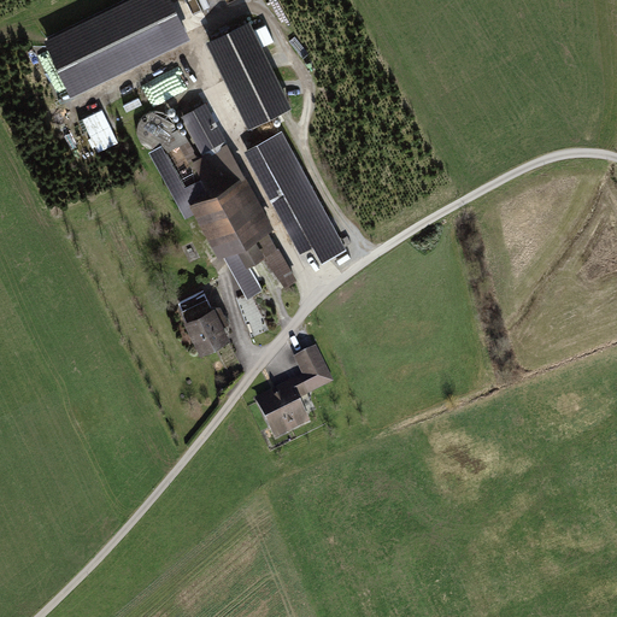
[(68,93),(192,43),(182,19),(229,0),(118,0),(42,30),(68,93)]
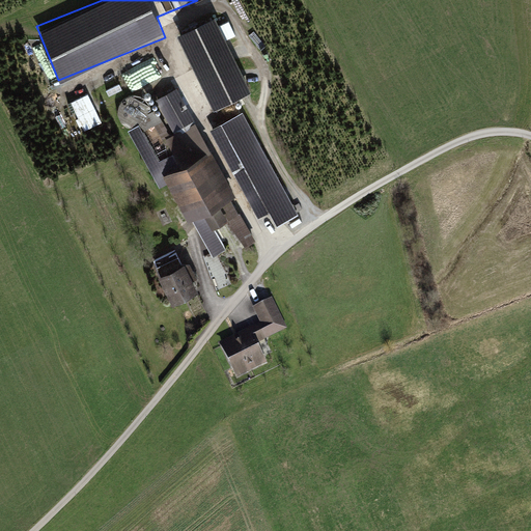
[(217,19),(179,36),(215,110),(252,92),(217,19)]
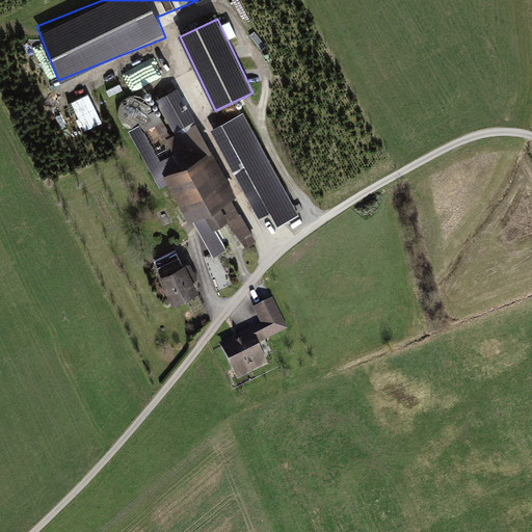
[(179,88),(158,99),(177,134),(166,139),(170,148),(158,154),(167,171),(210,149),(179,88)]
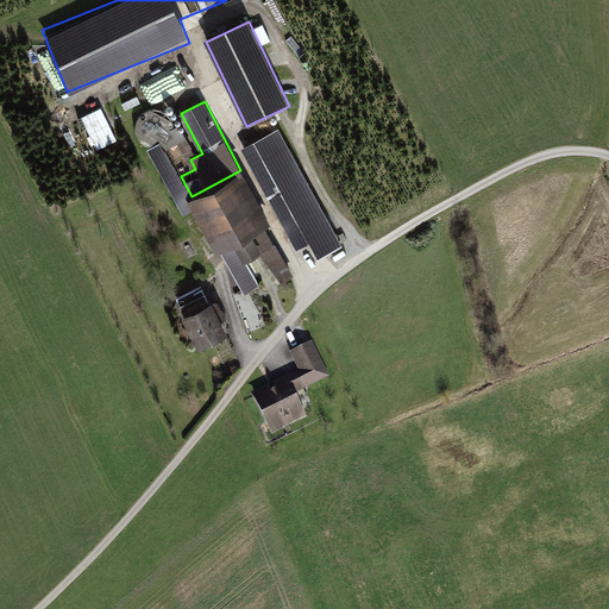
[(80,119),(96,150),(119,139),(101,107),(80,119)]
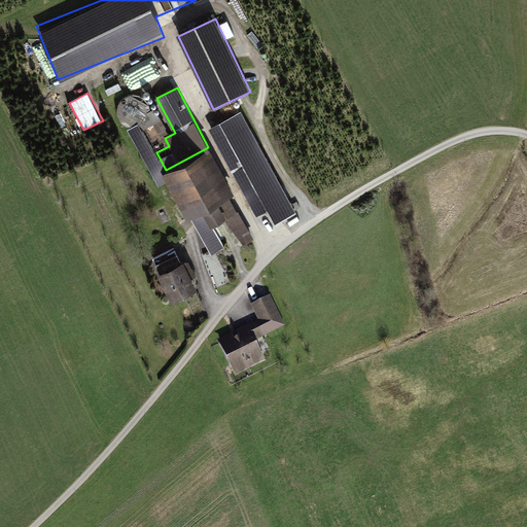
[(115,110),(134,128),(149,110),(131,94),(115,110)]
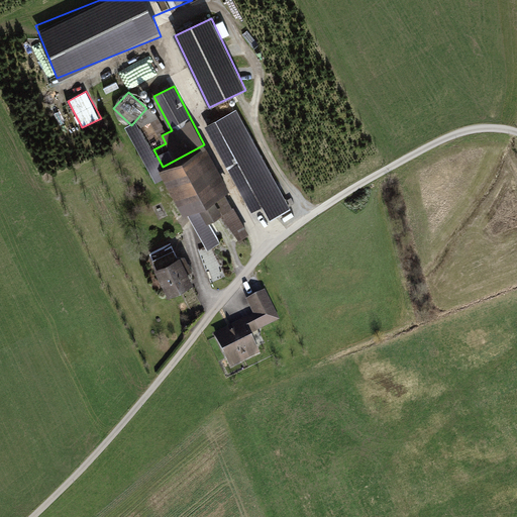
[(237,112),(206,129),(227,170),(239,164),(270,219),(289,209),(237,112)]
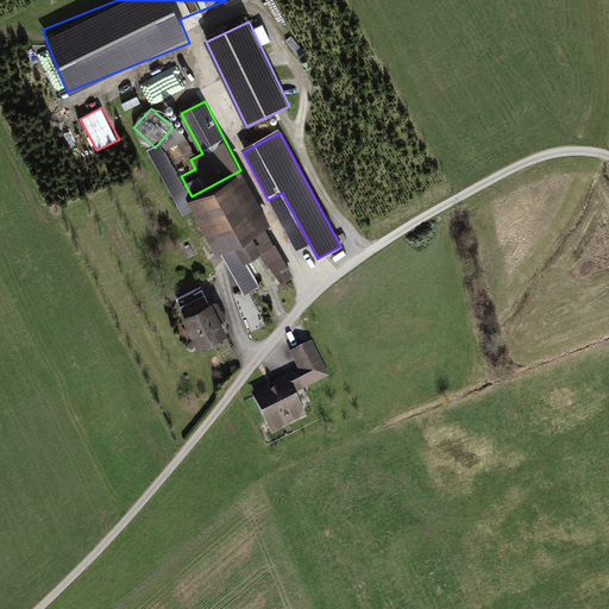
[(176,177),(190,170),(179,143),(164,150),(176,177)]
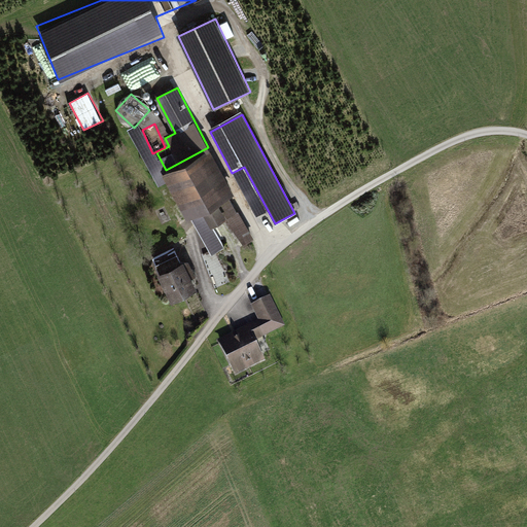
[(211,151),(165,174),(187,221),(206,213),(212,225),(227,217),(221,205),(234,199),(211,151)]
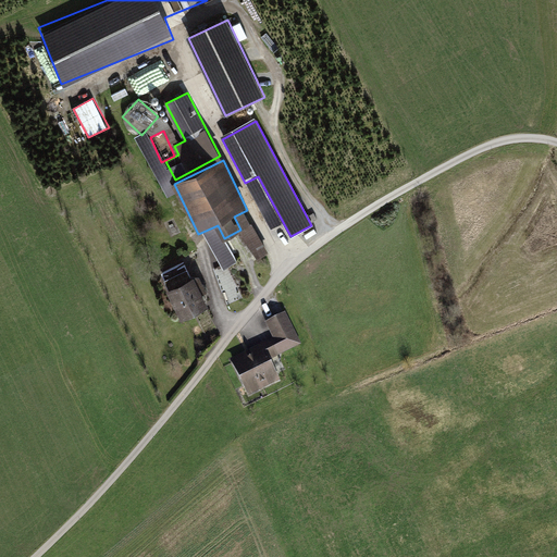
[(252,225),(232,236),(247,264),(268,252),(252,225)]
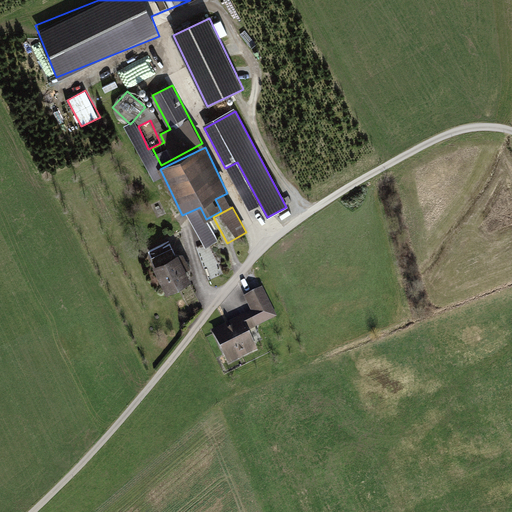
[(174,248),(151,260),(169,295),(192,284),(174,248)]
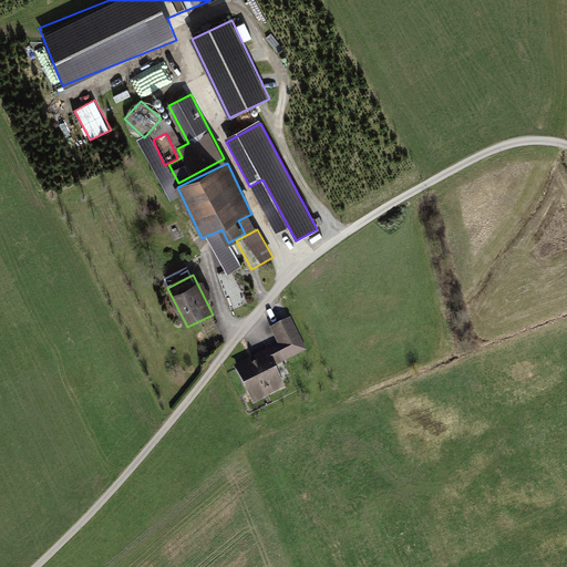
[(282,348),(236,369),(253,406),(288,390),(277,367),(307,353),(291,322),(275,330),(282,348)]
